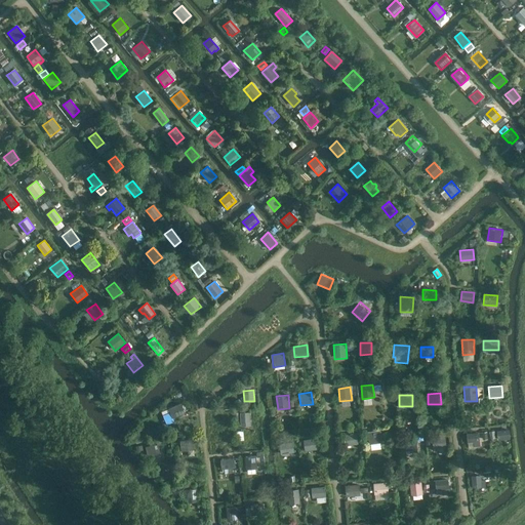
[(168,408),(172,418),(185,413),(180,403),(168,408)]
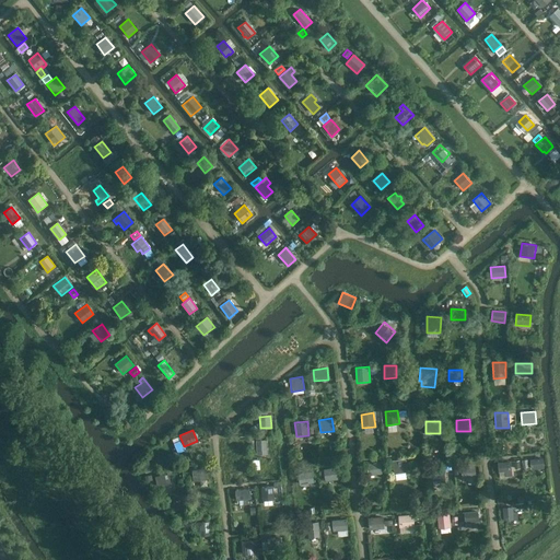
[(268,454),(267,440),(256,441),(257,455),(268,454)]
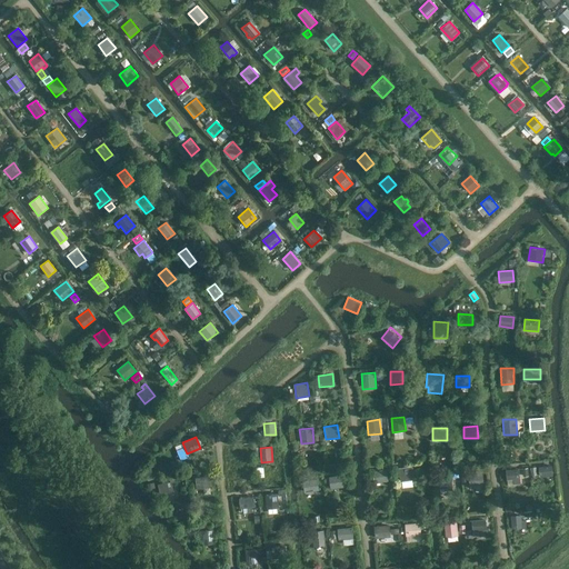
[(233,451),(235,461),(249,460),(248,450),(233,451)]
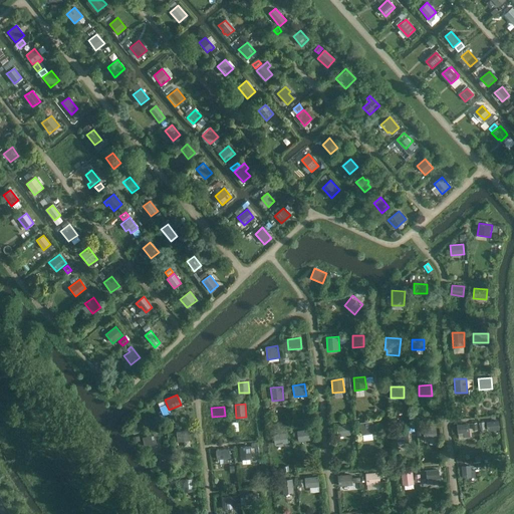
[(499,431),(498,421),(487,422),(488,432),(499,431)]
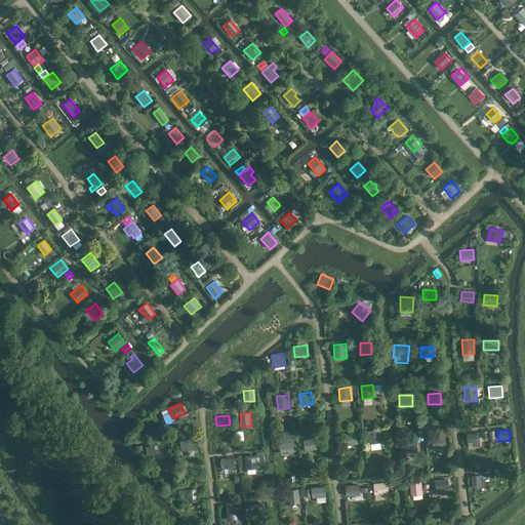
[(381,443),(380,431),(368,432),(369,444),(381,443)]
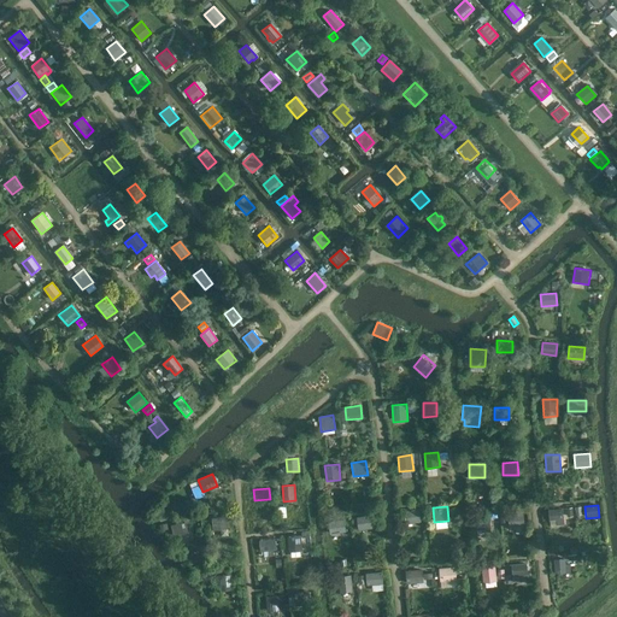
[(551,526),(557,526),(564,526),(563,509),(548,510),(550,521),(551,521),(551,526)]
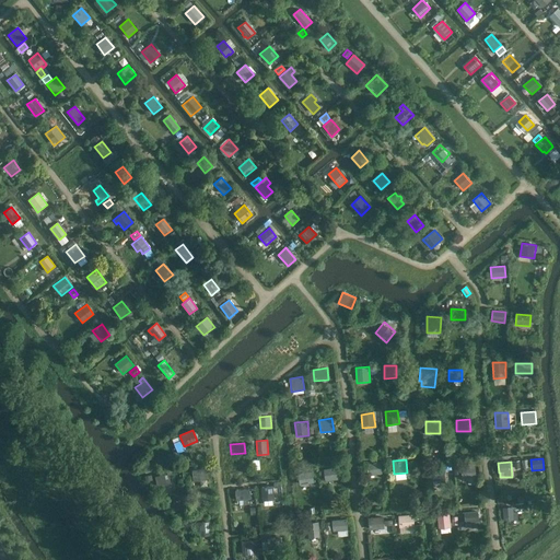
[(382,474),(381,463),(368,465),(369,476),(382,474)]
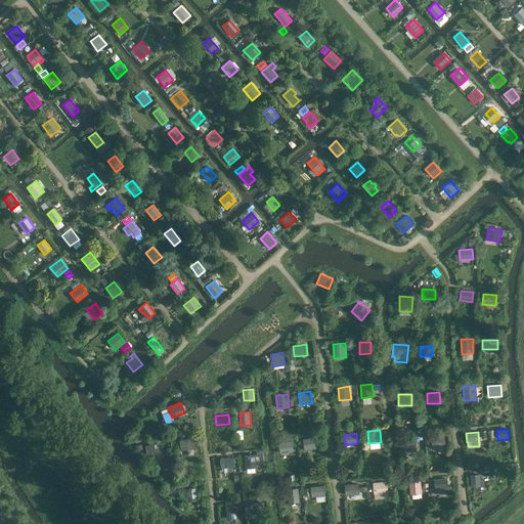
[(437,447),(445,446),(444,436),(431,438),(433,451),(438,450),(437,447)]
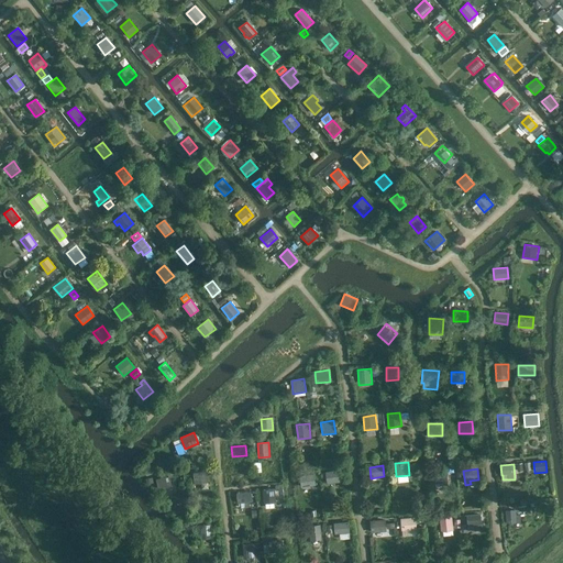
[(343,482),(341,470),(326,472),(327,484),(343,482)]
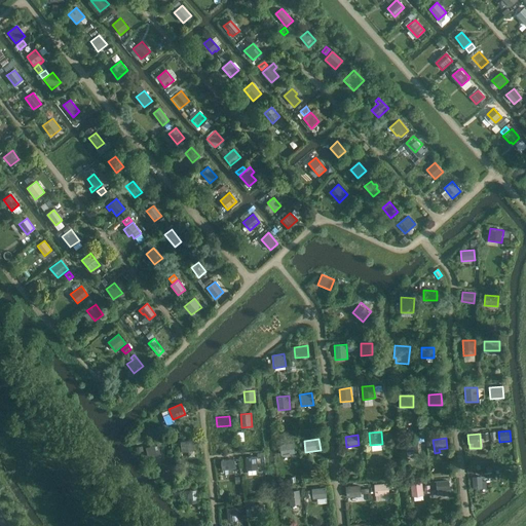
[(193,450),(193,441),(180,442),(181,452),(193,450)]
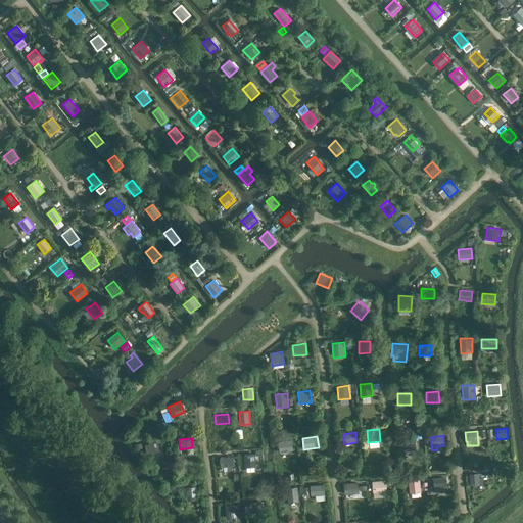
[(416,450),(415,438),(401,440),(403,452),(416,450)]
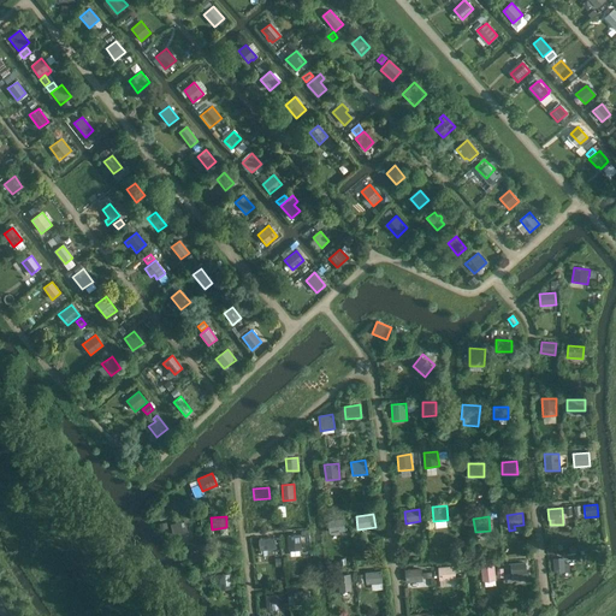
[(345,532),(344,519),(327,521),(330,533),(345,532)]
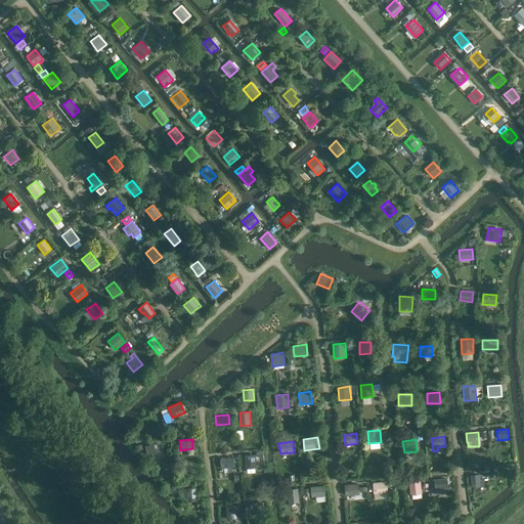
[(160,454),(158,443),(144,445),(146,455),(151,454),(151,456),(160,454)]
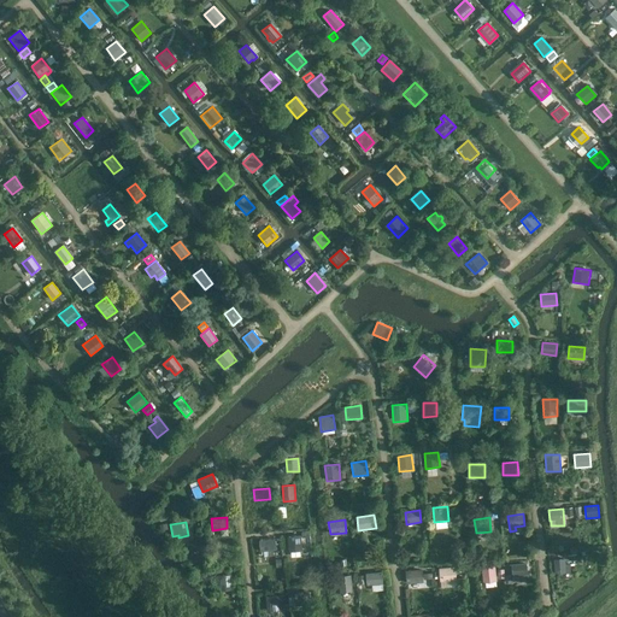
[(303,548),(301,535),(289,536),(291,550),(303,548)]
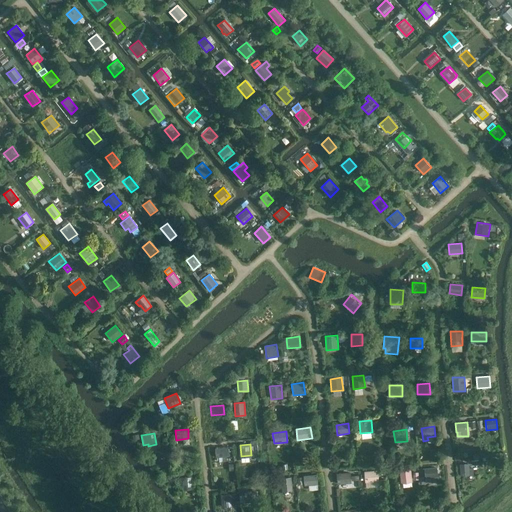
[(229,456),(228,447),(215,449),(216,458),(229,456)]
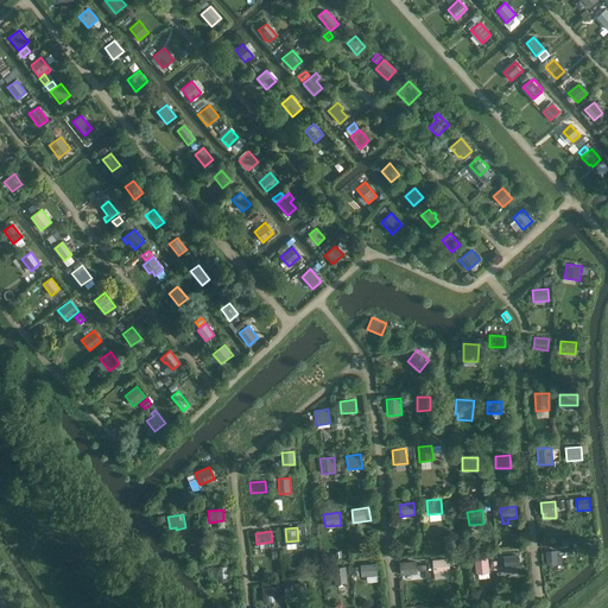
[(563,556),(557,556),(557,550),(545,551),(546,565),(564,563),(563,556)]
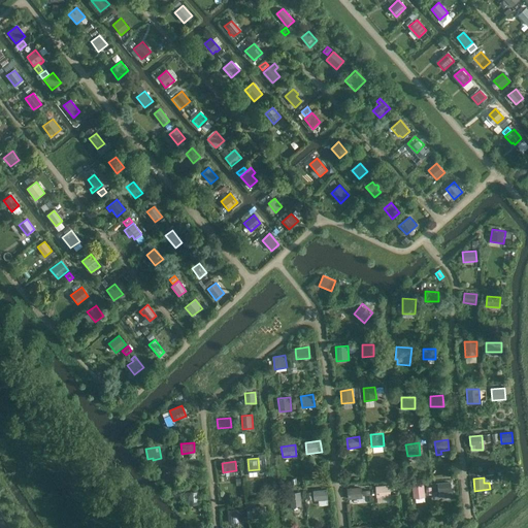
[(438,493),(452,492),(451,483),(437,484),(438,493)]
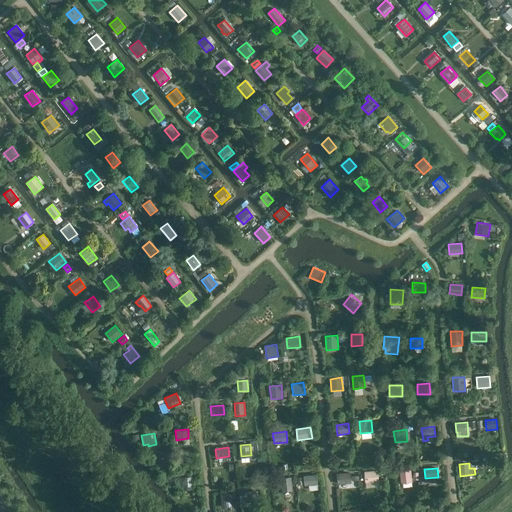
[(379,481),(378,470),(364,472),(365,483),(379,481)]
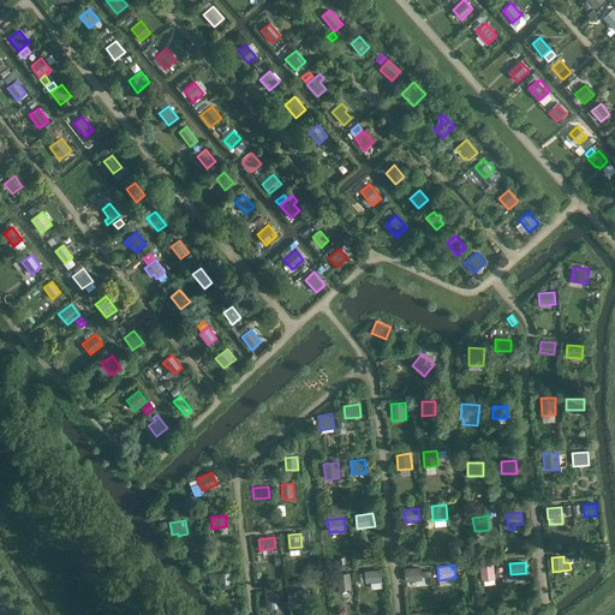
[(495,579),(494,565),(481,566),(482,580),(495,579)]
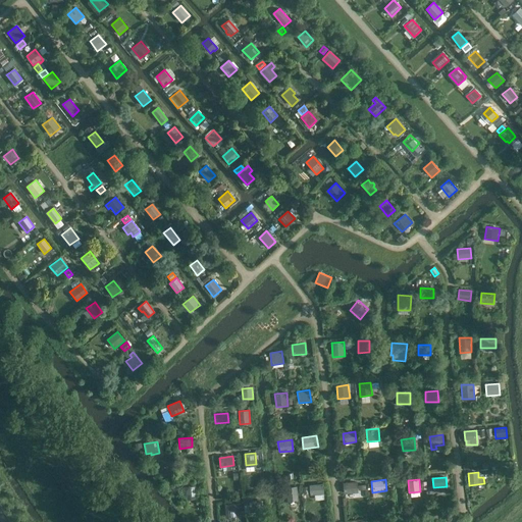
[(358,481),(343,482),(344,494),(358,492),(358,481)]
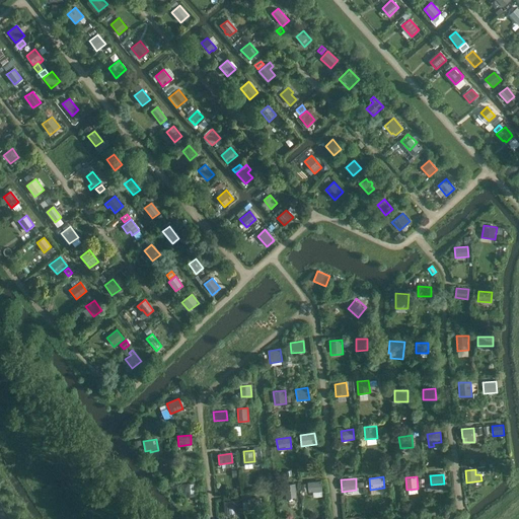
[(322,491),(321,480),(308,483),(309,493),(322,491)]
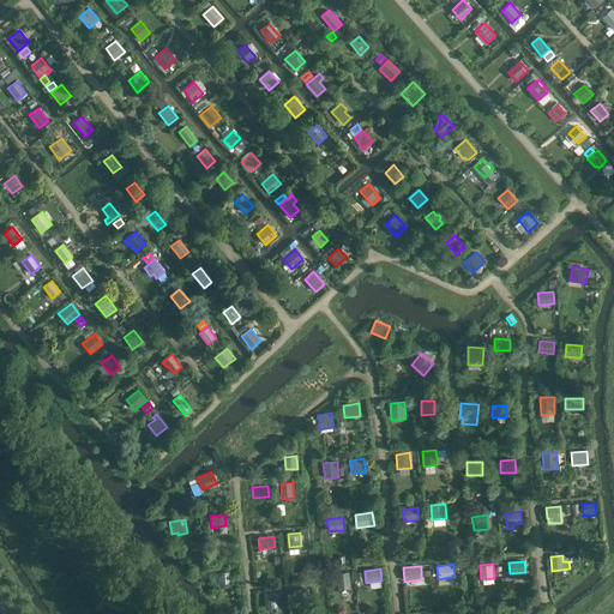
[(216,588),(230,587),(229,571),(215,572),(216,588)]
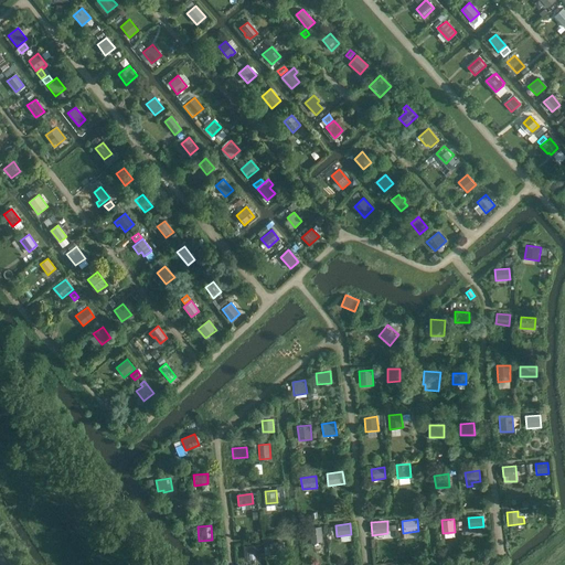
[(322,541),(322,526),(310,528),(311,542),(322,541)]
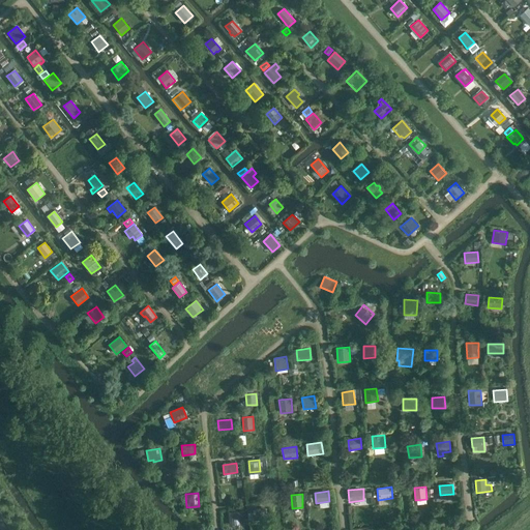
[(254,509),(255,520),(267,519),(266,507),(254,509)]
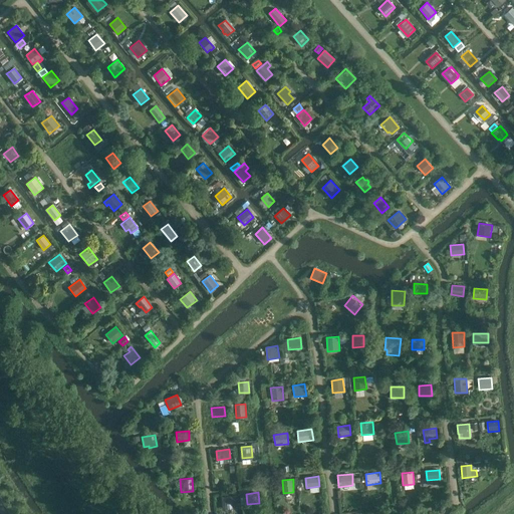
[(221,496),(222,509),(233,508),(232,495),(221,496)]
